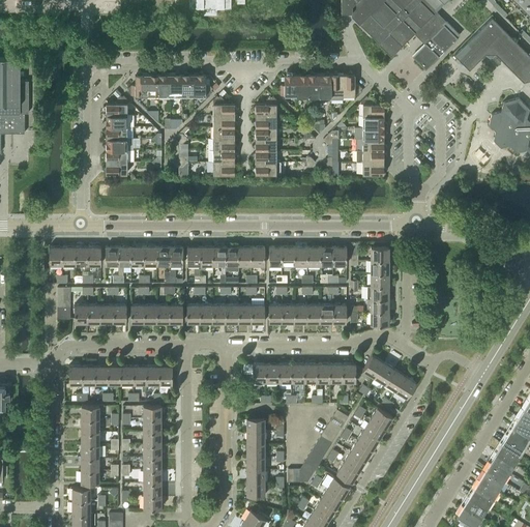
[(217,9),(231,9),(230,0),(236,0),(237,5),(244,5),(243,0),(175,0),(175,5),(183,5),(182,0),(188,0),(189,10),(203,10),(203,17),(217,17),(217,9)]
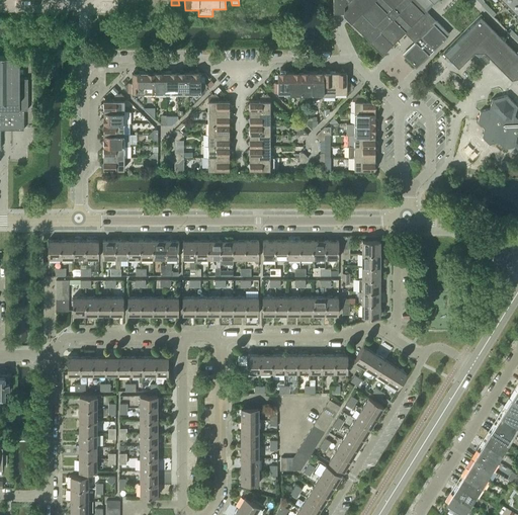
[(333,0),(333,13),(340,13),(343,13),(343,18),(382,57),(411,28),(414,30),(429,15),(414,0),(411,3),(408,0),(333,0)]
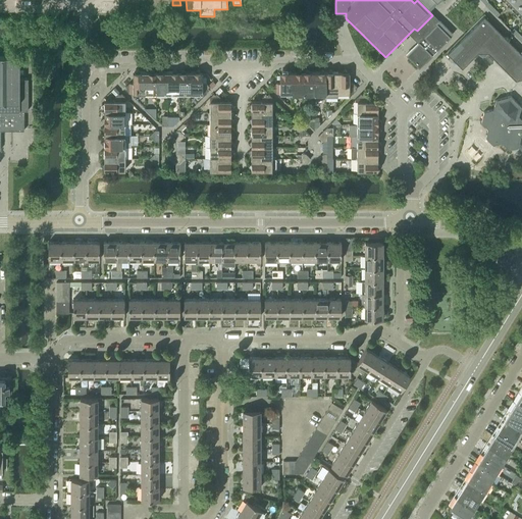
[(521,0),(504,0),(503,2),(516,14),(521,7),(521,0)]
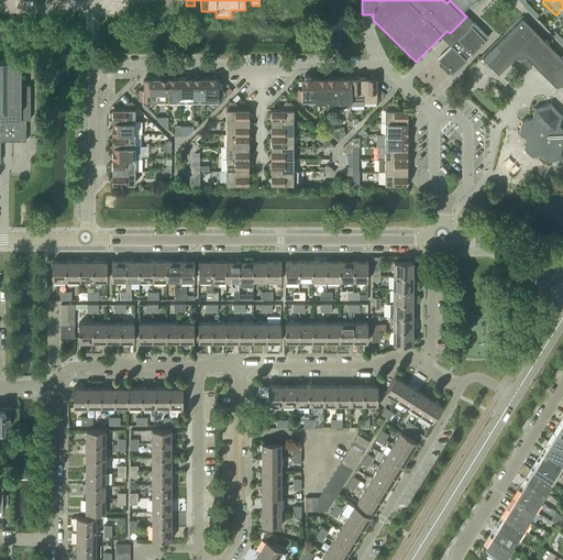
[(523,8),(529,14),(532,11),(527,4),(523,8)]
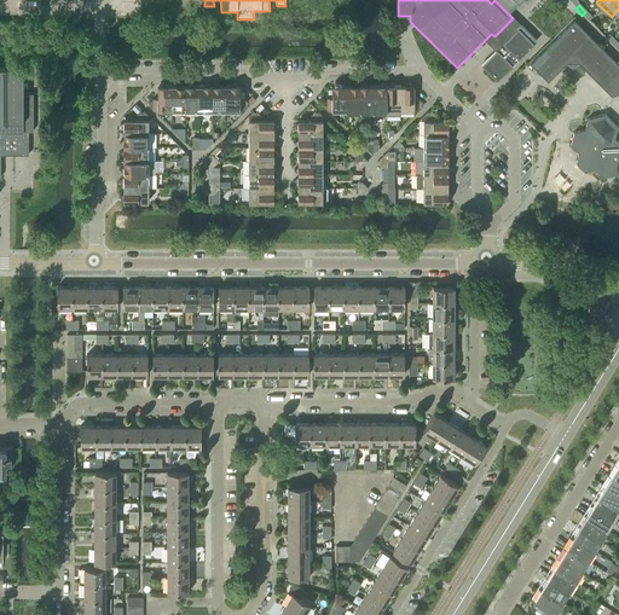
[(585,12),(582,16),(589,23),(593,19),(585,12)]
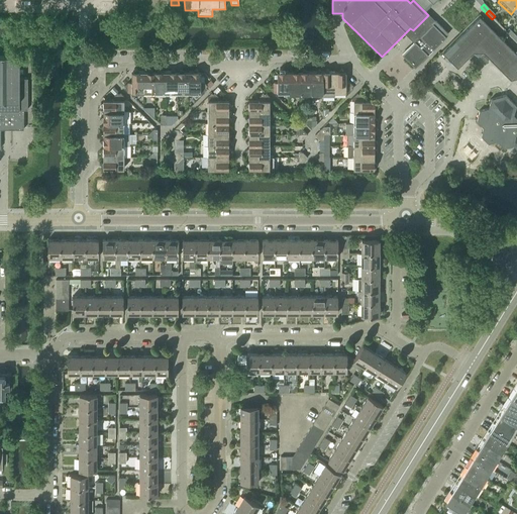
[(444,55),(443,56),(457,70),(473,55),(483,55),(510,82),(516,80),(516,121),(513,117),(516,108),(505,97),(491,101),(489,110),(479,113),(477,123),(484,130),(482,138),(488,145),(497,143),(504,149),(512,147),(516,151),(516,58),(516,57),(505,46),(479,20),(444,55)]
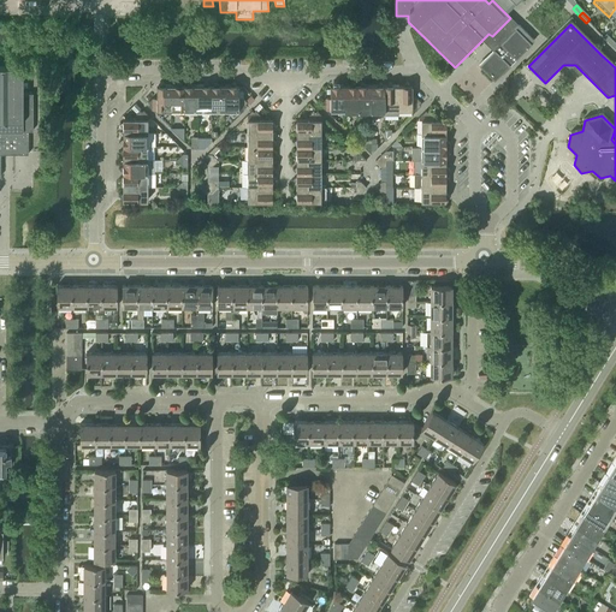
[(479,67),(495,83),(534,43),(519,28),(511,35),(509,31),(491,49),(493,53),(479,67)]
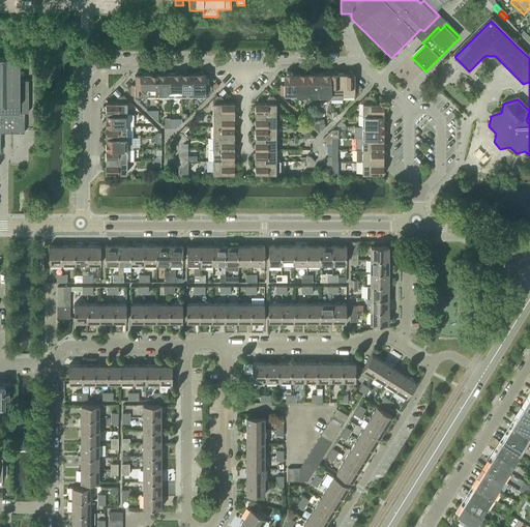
[(519,34),(525,39),(528,37),(522,31),(519,34)]
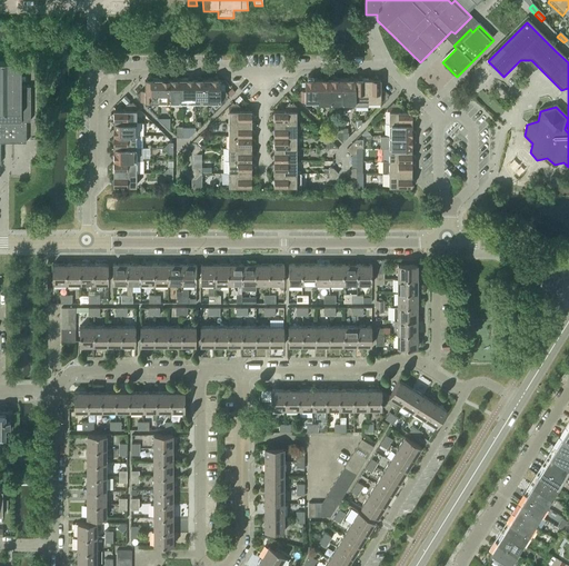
[(0,63),(0,166),(0,145),(26,145),(26,123),(31,123),(30,89),(21,88),(21,63),(0,63)]
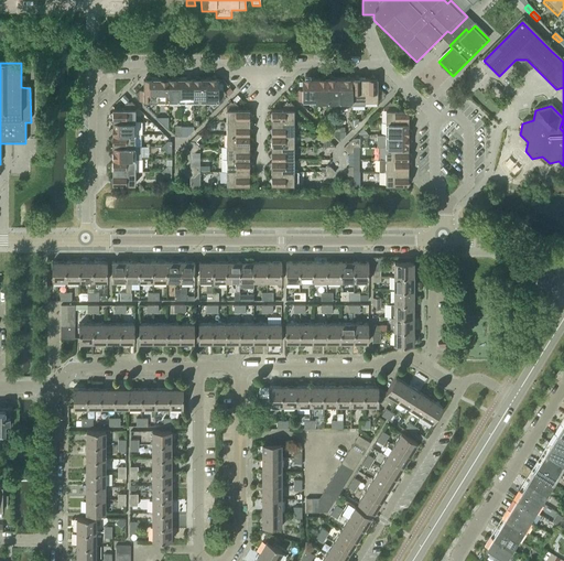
[(140,104),(156,104),(156,81),(151,81),(149,77),(147,81),(143,81),(143,92),(140,92),(134,97),(140,104)]
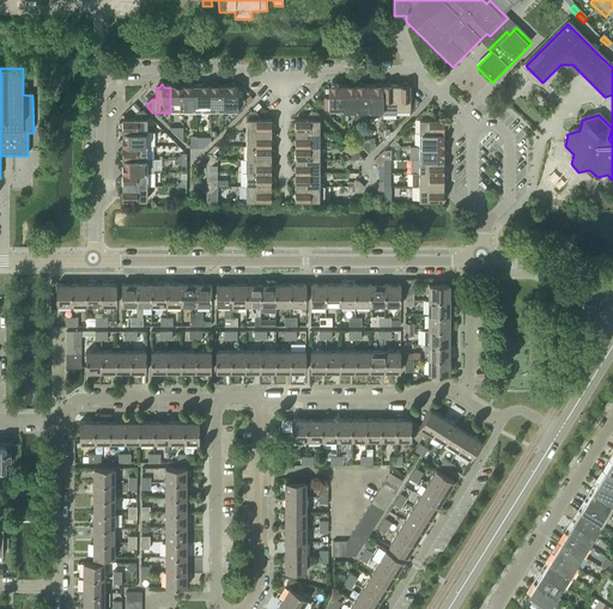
[(170,113),(183,113),(183,87),(181,87),(178,84),(176,87),(170,87),(170,113)]
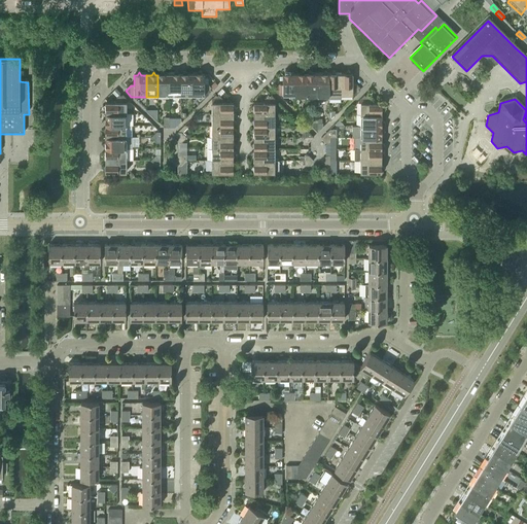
[(157,97),(169,97),(169,75),(164,75),(162,72),(160,75),(157,75),(157,97)]
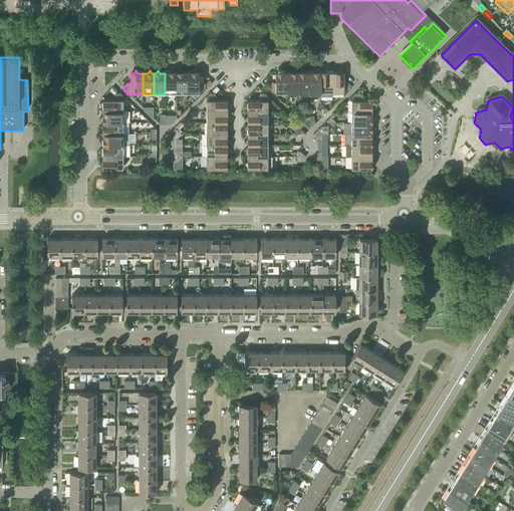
[(165,94),(176,94),(176,73),(174,73),(172,70),(170,73),(165,73),(165,94)]
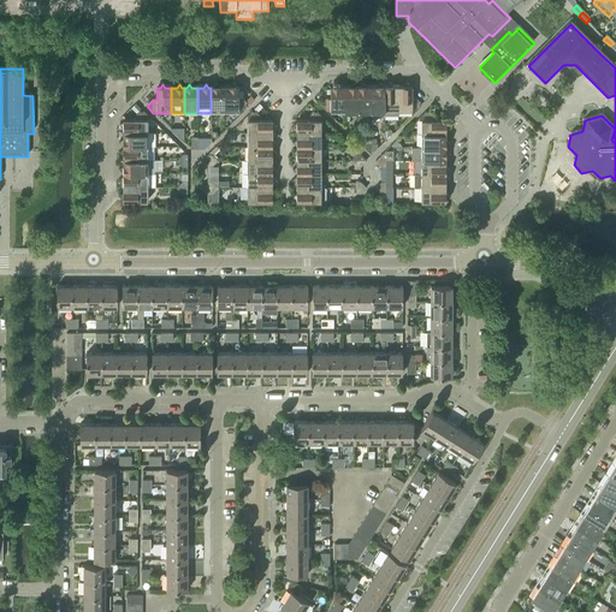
[(211,113),(224,113),(224,88),(219,88),(217,84),(213,88),(211,88),(211,113)]
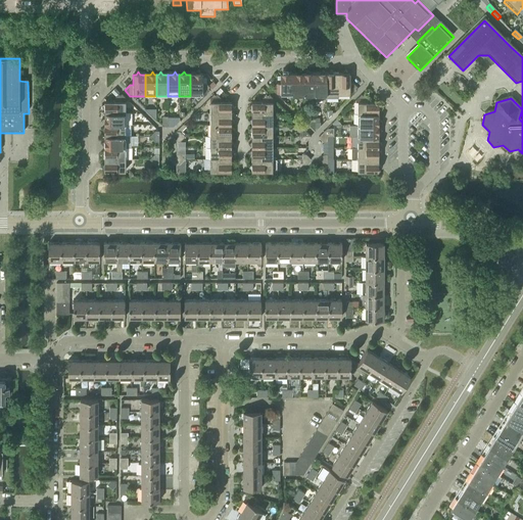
[(196,75),(190,75),(190,96),(206,96),(211,90),(207,86),(202,86),(202,75),(200,75),(200,74),(198,72),(196,74),(196,75)]
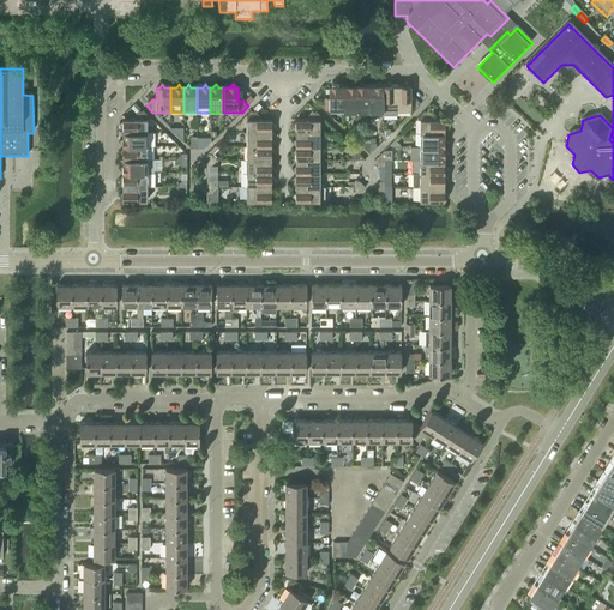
[(343,112),(343,88),(337,88),(335,84),(331,88),(329,88),(329,100),(325,100),(319,107),(325,112),(343,112)]
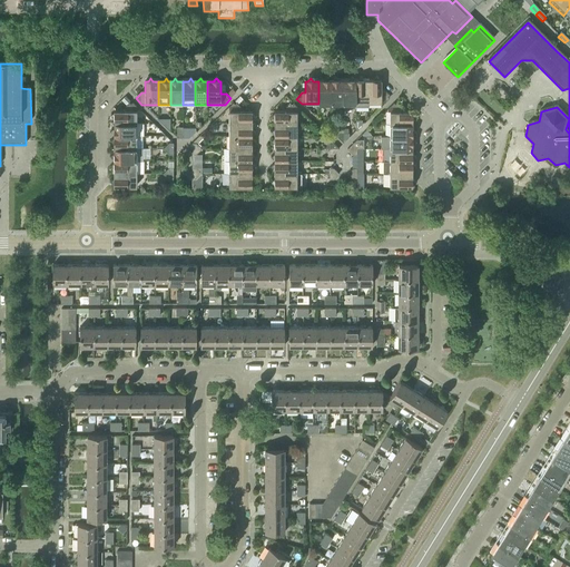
[(318,104),(331,104),(331,81),(328,81),(326,78),(324,81),(318,81),(318,104)]
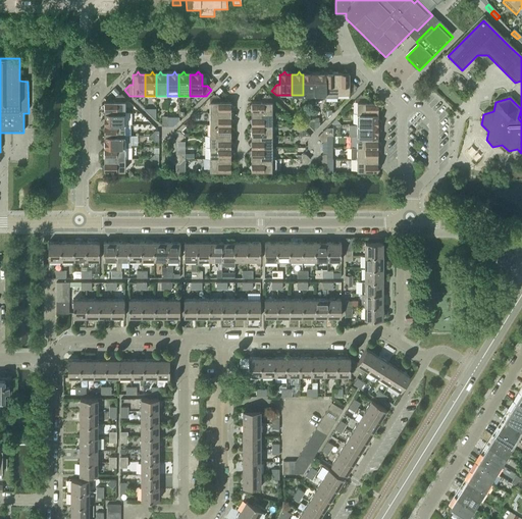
[(303,95),(314,95),(314,74),(309,74),(307,71),(305,74),(303,74),(303,95)]
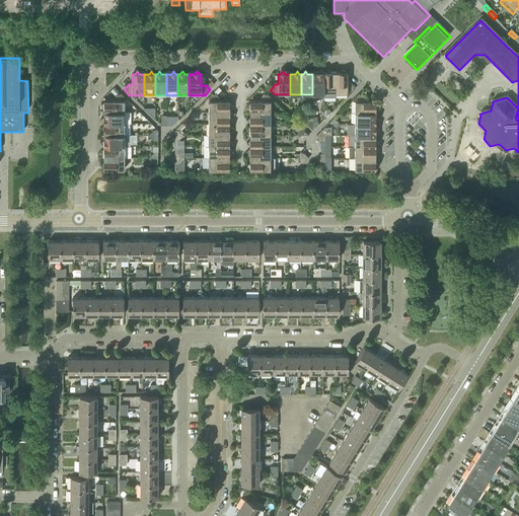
[(324,98),(324,94),(323,74),(322,74),(320,71),(317,74),(312,74),(312,94),(313,94),(313,100),(318,100),(321,100),(321,98),(324,98)]
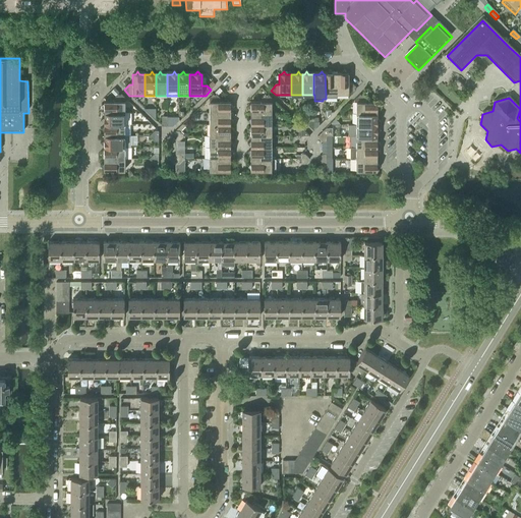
[(337,99),(337,95),(337,74),(332,74),(330,71),(327,74),(325,74),(326,95),(326,99),(337,99)]
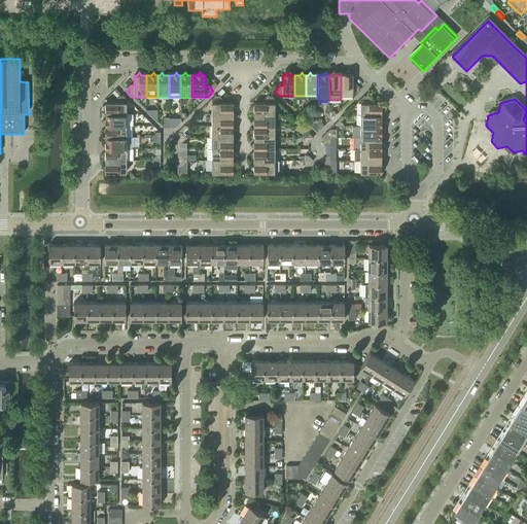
[(345,75),(341,75),(341,96),(356,96),(361,92),(356,86),(352,86),(352,75),(350,75),(348,72),(345,75)]
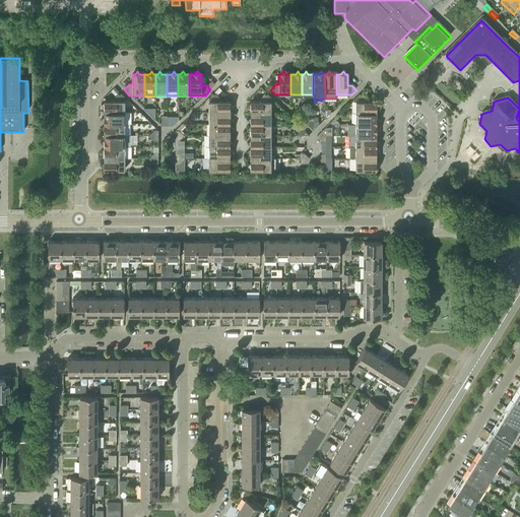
[(114,89),(111,93),(115,98),(119,94),(114,89)]
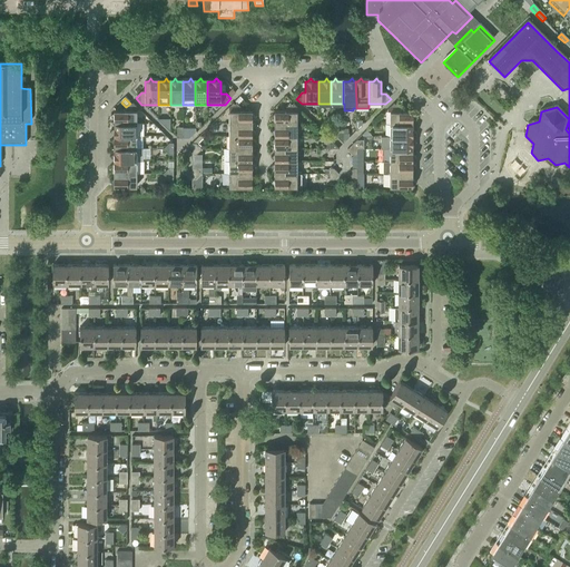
[(390,109),(390,126),(413,127),(413,121),(416,118),(413,117),(413,114),(401,114),(401,109),(396,103),(390,109)]
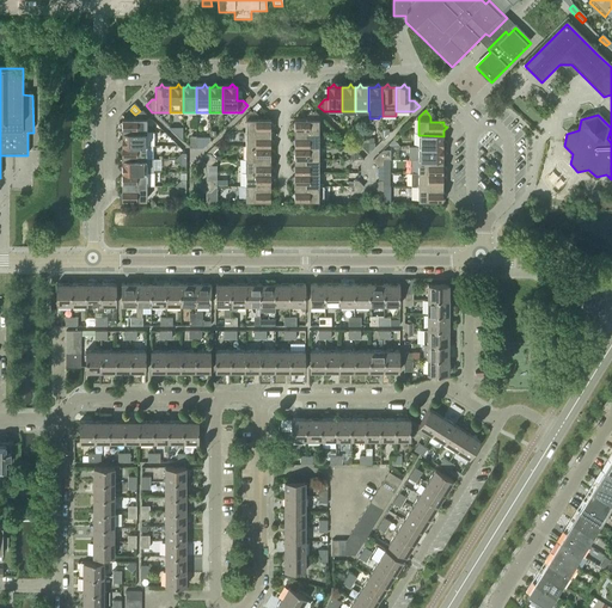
[(246,117),(246,135),(270,135),(270,129),(274,127),(270,123),(270,121),(258,122),(258,117),(252,111),(246,117)]
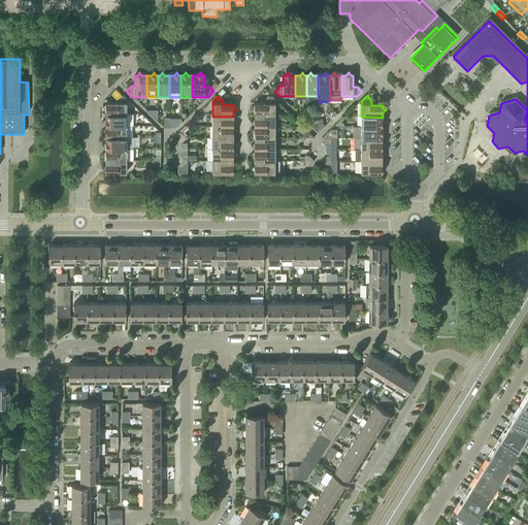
[(254,111),(254,117),(275,117),(275,101),(270,96),(265,101),(265,105),(254,105),(254,107),(253,107),(251,109),(253,111),(254,111)]
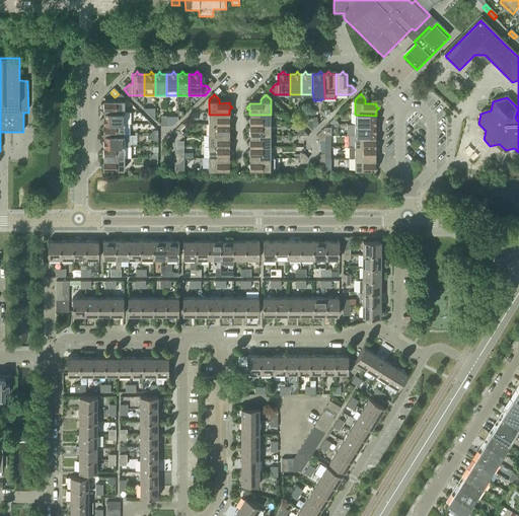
[(103,109),(103,115),(125,115),(125,98),(122,95),(120,97),(118,95),(115,98),(115,102),(103,102),(103,105),(102,105),(100,107),(102,109),(103,109)]
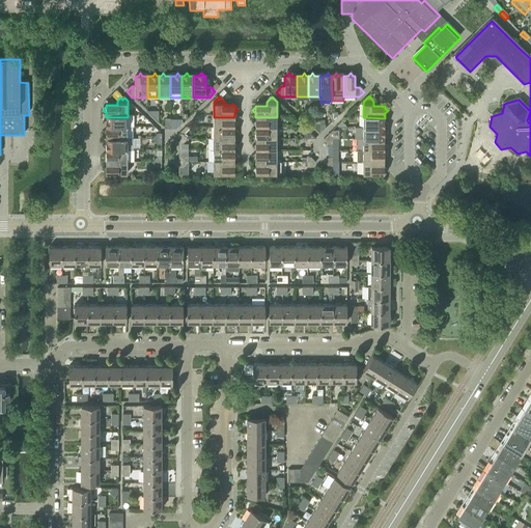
[(106,129),(128,129),(134,129),(134,117),(128,117),(106,117),(106,122),(105,122),(103,124),(105,127),(106,127),(106,129)]
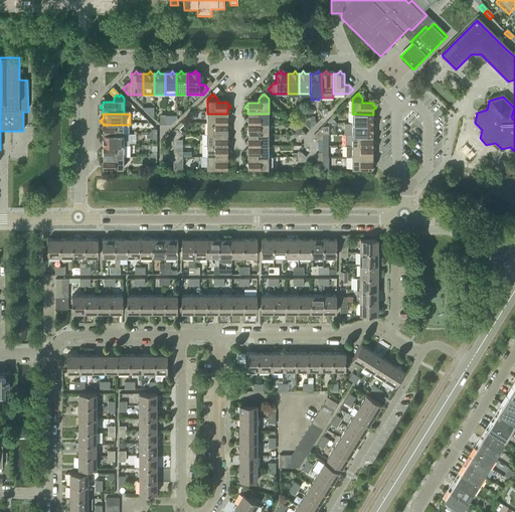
[(207,114),(207,125),(227,125),(227,123),(230,121),(227,119),(227,114),(207,114)]
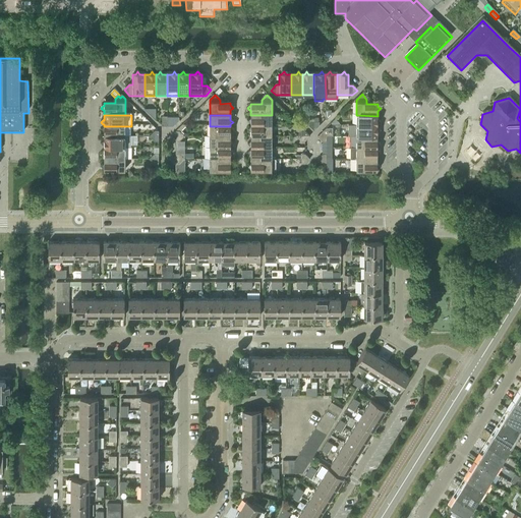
[(272,126),(272,115),(250,115),(250,121),(249,121),(247,122),(249,125),(250,124),(250,126),(272,126)]
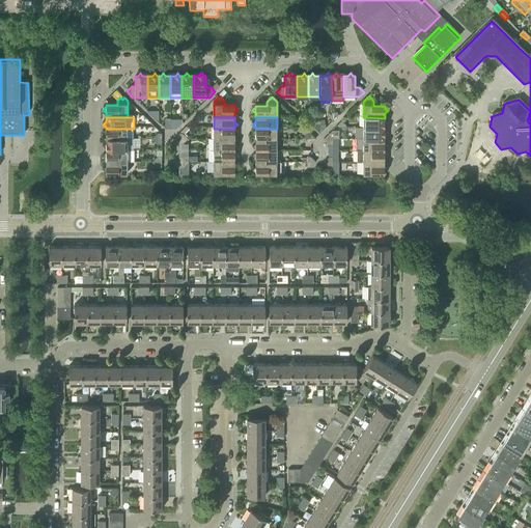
[(363,117),(363,130),(385,130),(385,128),(388,126),(385,123),(385,118),(363,117)]
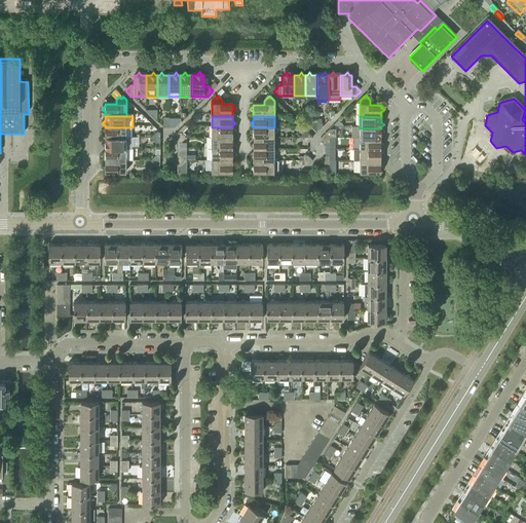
[(304,140),(312,140),(307,134),(300,126),(297,131),(301,136),(301,140),(304,140)]
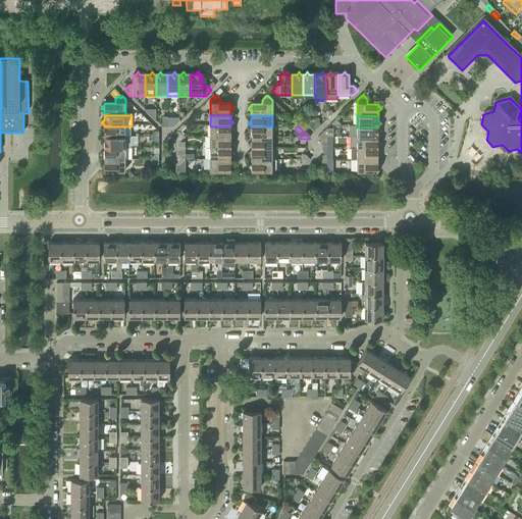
[(104,138),(125,138),(125,126),(104,126),(104,128),(103,128),(101,131),(103,133),(104,133),(104,138)]
